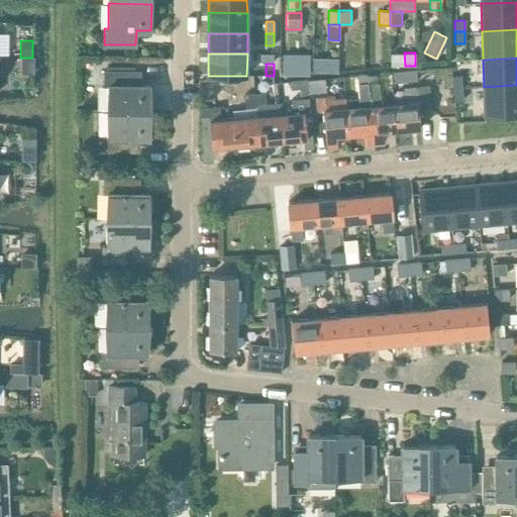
[(107,70),(104,70),(103,84),(108,84),(107,111),(150,111),(150,85),(141,85),(137,85),(137,71),(134,71),(107,70)]
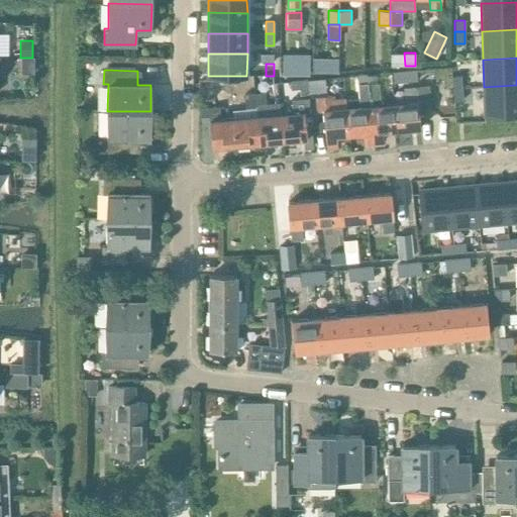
[(416,70),(391,71),(391,82),(417,80),(416,70)]
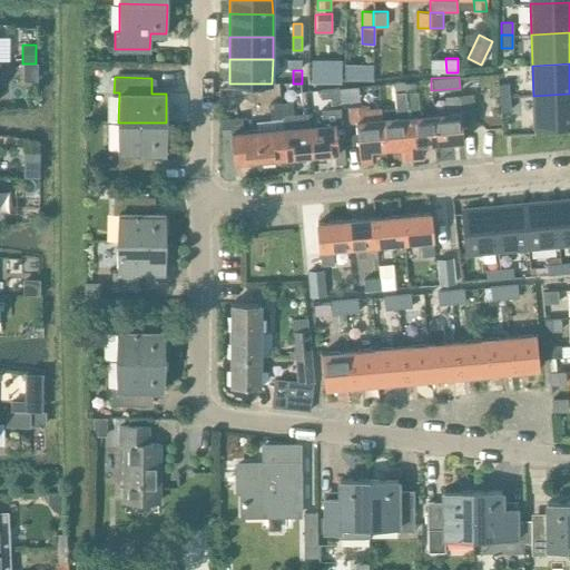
[(405,81),(404,81),(405,91),(408,115),(411,157),(412,157),(423,156),(422,144),(435,143),(433,112),(419,114),(418,90),(416,82),(416,80),(405,81)]
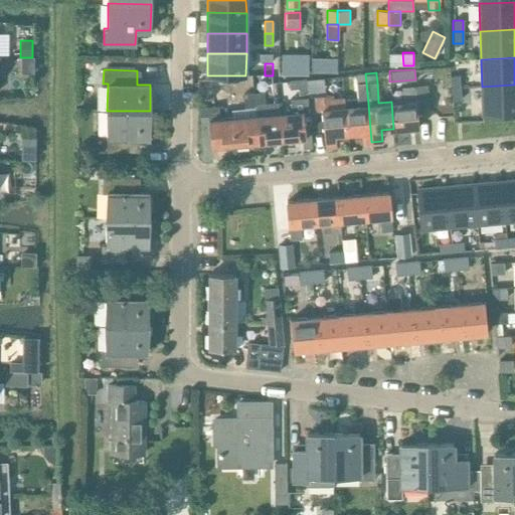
[(358,106),(345,107),(347,134),(348,133),(361,132),(362,143),(371,142),(368,104),(365,73),(355,74),(355,76),(357,97),(358,106)]
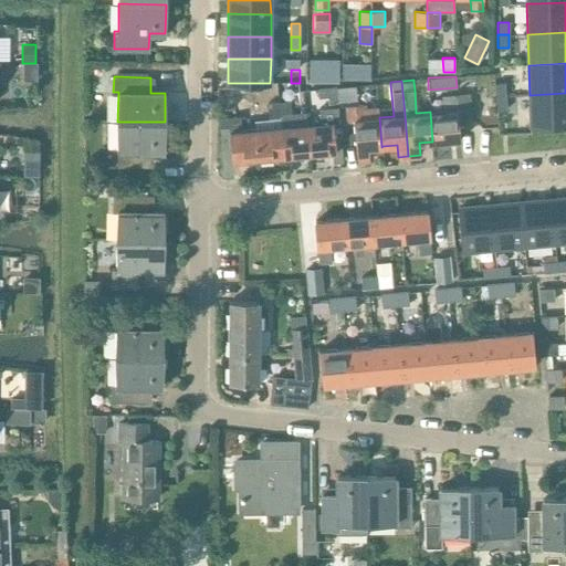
[(504,82),(494,83),(495,96),(505,96),(504,82)]
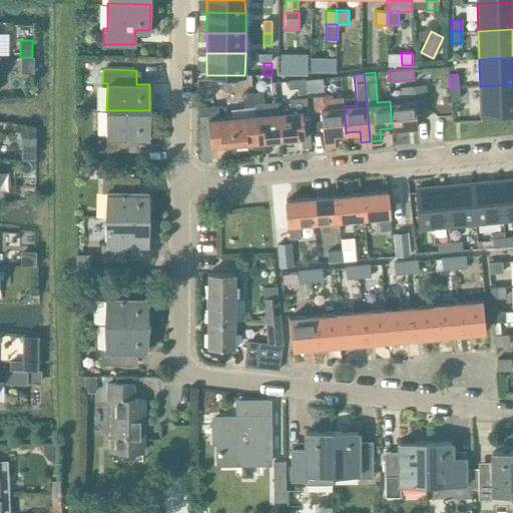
[(391,101),(390,101),(392,128),(393,128),(417,126),(415,107),(416,107),(428,106),(426,84),(413,85),(401,86),(402,100),(391,101)]
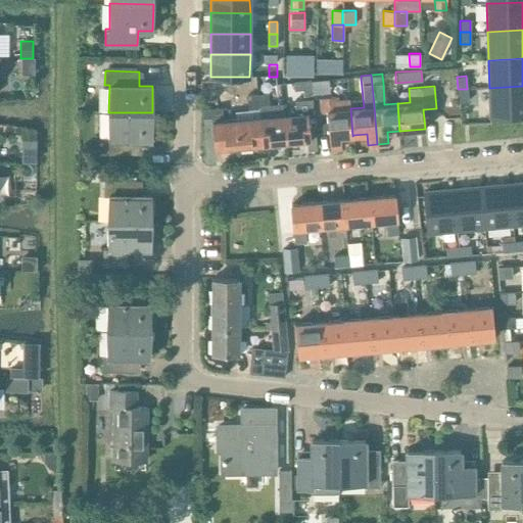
[(522,86),(489,88),(489,89),(490,117),(497,117),(522,115),(522,86)]
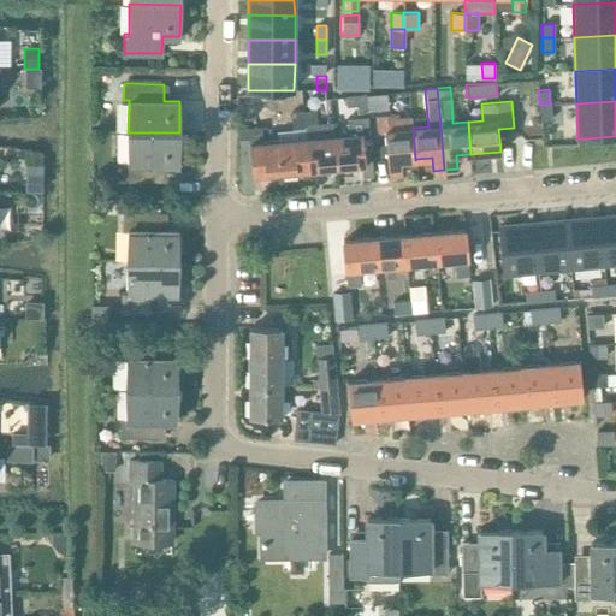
[(550,105),(539,105),(540,120),(551,119),(550,105)]
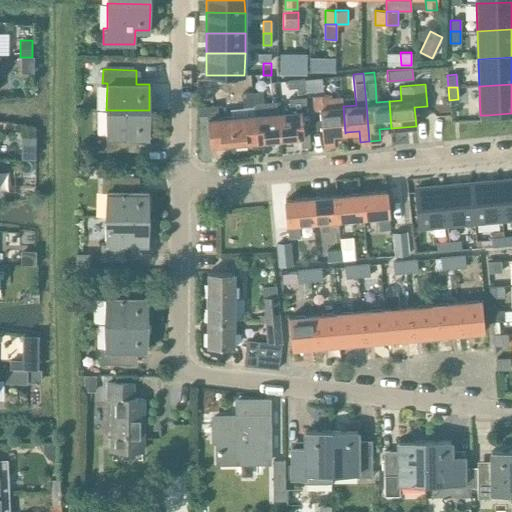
[(253,92),(251,92),(252,103),(253,113),(255,141),(258,141),(279,139),(277,111),(276,101),(264,102),(263,91),(261,91),(253,92)]
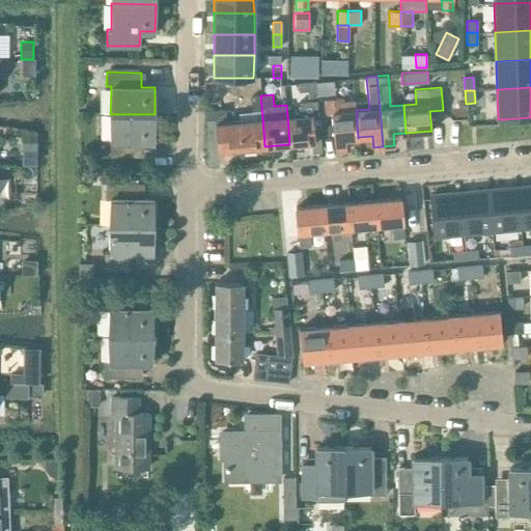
[(241,119),(239,119),(242,148),(243,148),(264,146),(262,117),(261,107),(260,95),(251,96),(252,112),(253,118),(241,119)]
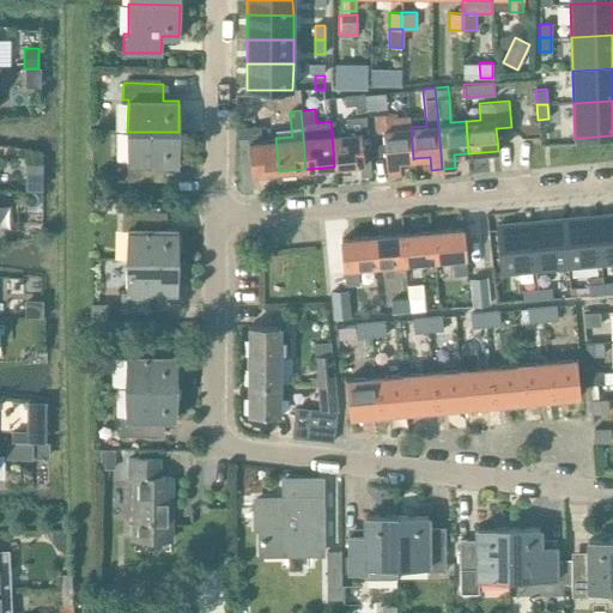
[(376,115),(375,115),(376,132),(377,132),(383,131),(386,162),(387,174),(399,173),(398,161),(413,159),(411,127),(410,116),(395,117),(394,113),(376,115)]
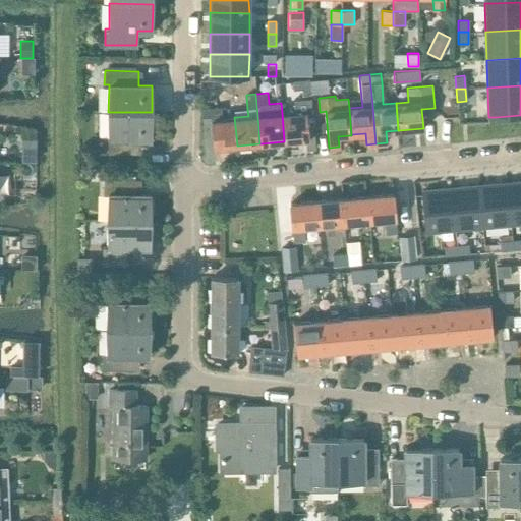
[(283,113),(282,113),(284,141),(286,141),(308,139),(306,111),(305,99),(294,100),(295,112),(283,113)]
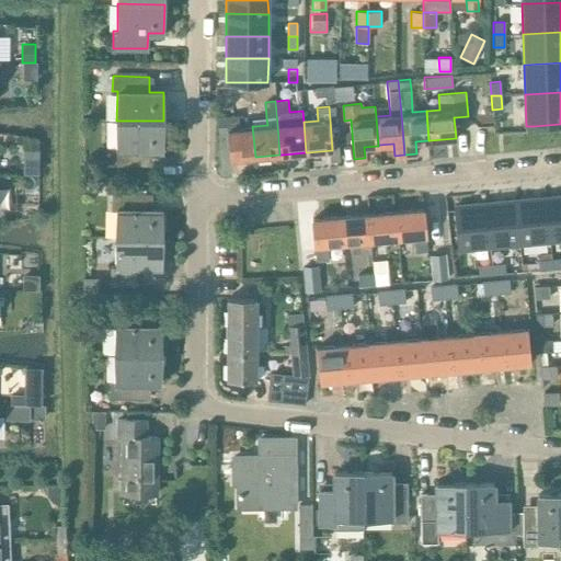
[(489,113),(474,114),(476,129),(491,128),(489,113)]
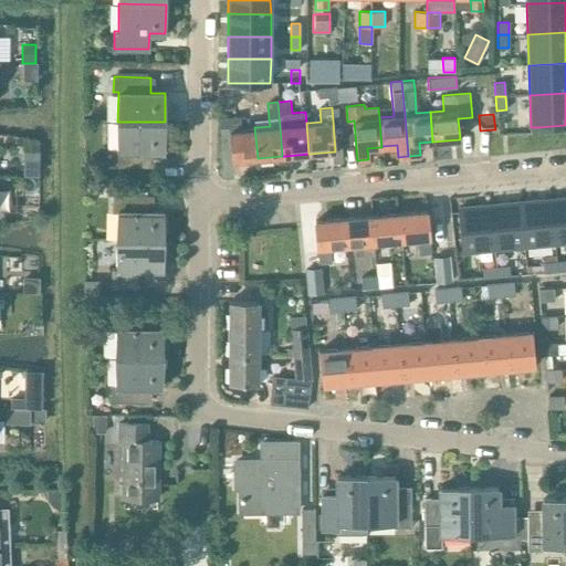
[(241,116),(230,117),(231,129),(230,129),(232,160),(258,158),(254,127),(242,128),(241,116)]
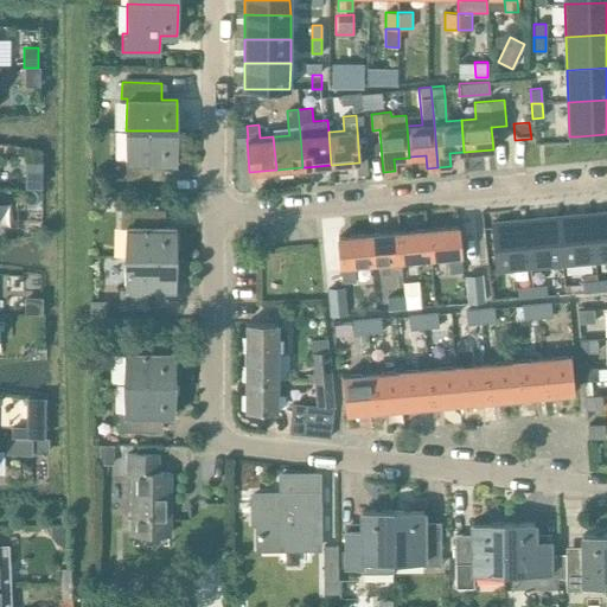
[(126,160),(121,160),(121,178),(160,179),(160,163),(165,163),(166,163),(176,163),(177,133),(177,131),(126,131),(126,132),(126,160)]
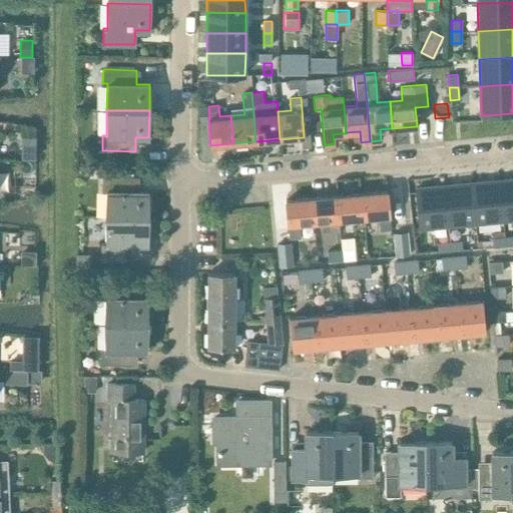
[(34,147),(21,148),(21,160),(35,160),(34,147)]
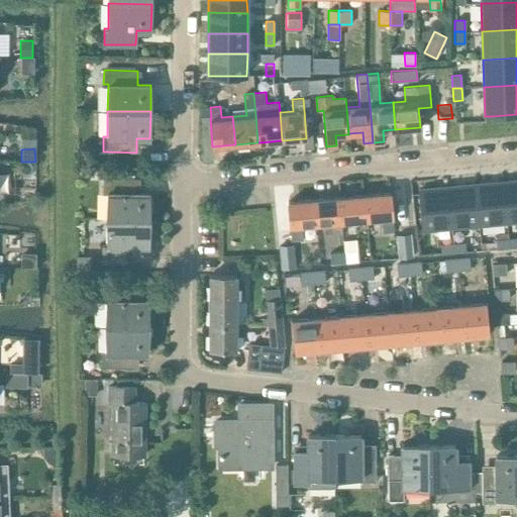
[(93,165),(82,165),(82,176),(94,176),(93,165)]
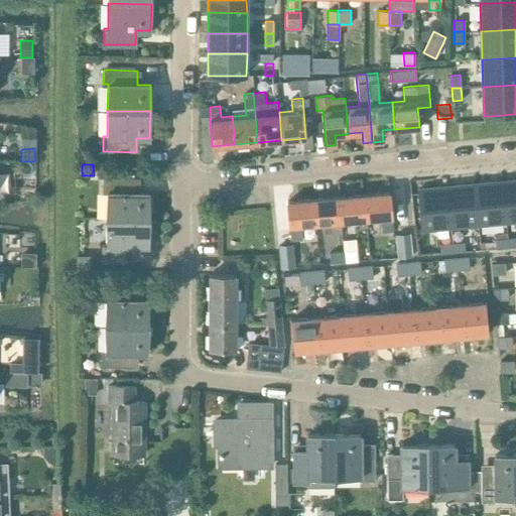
[(136,177),(103,177),(102,190),(107,190),(106,218),(149,219),(149,191),(141,191),(136,191),(136,177)]
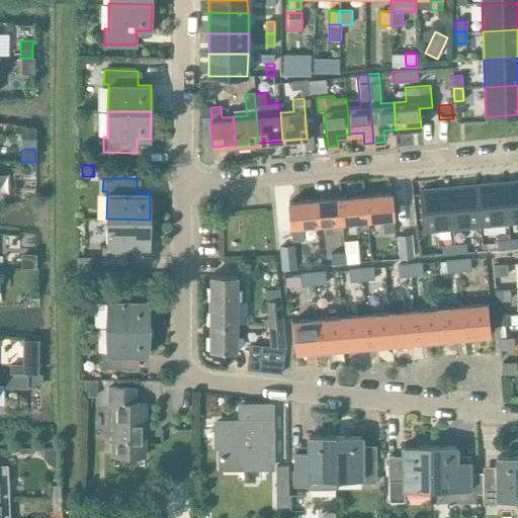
[(517,179),(506,181),(503,181),(508,227),(511,226),(517,225),(517,179)]
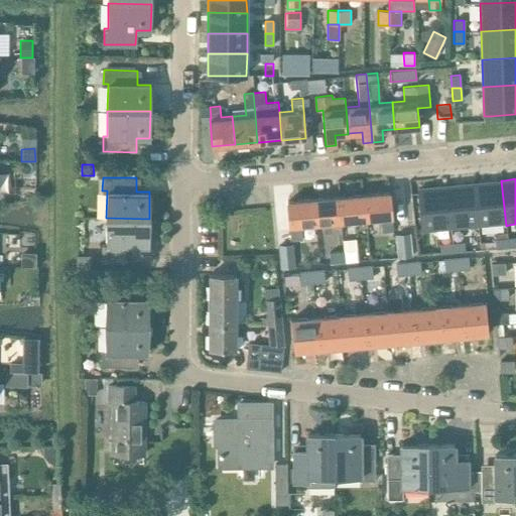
[(477,182),(474,182),(478,228),(481,228),(482,228),(506,226),(501,180),(477,182)]
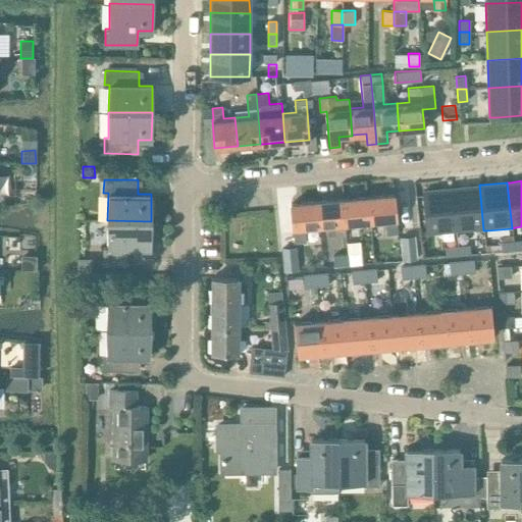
[(453,188),(452,188),(456,233),(457,233),(483,230),(479,185),(453,188)]
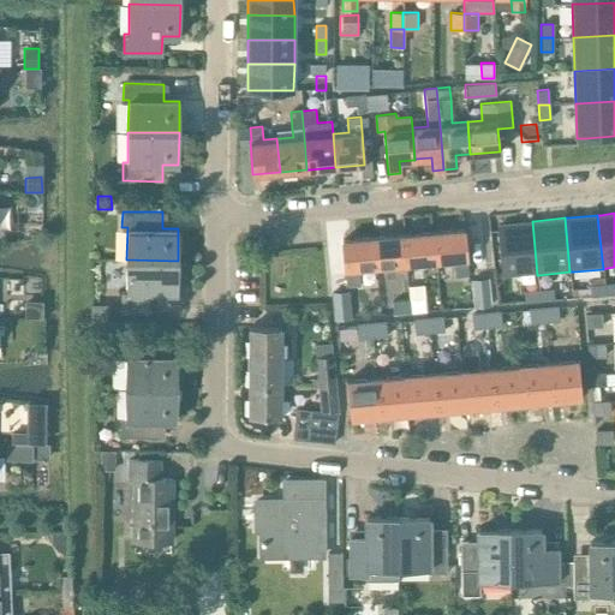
[(532,221),(497,225),(500,242),(502,278),(537,275),(532,221)]
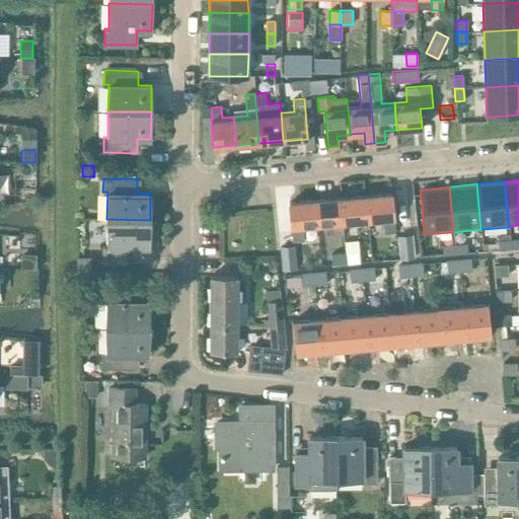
[(392,193),(366,196),(368,220),(382,218),(382,220),(384,234),(394,233),(393,217),(394,217),(392,193)]
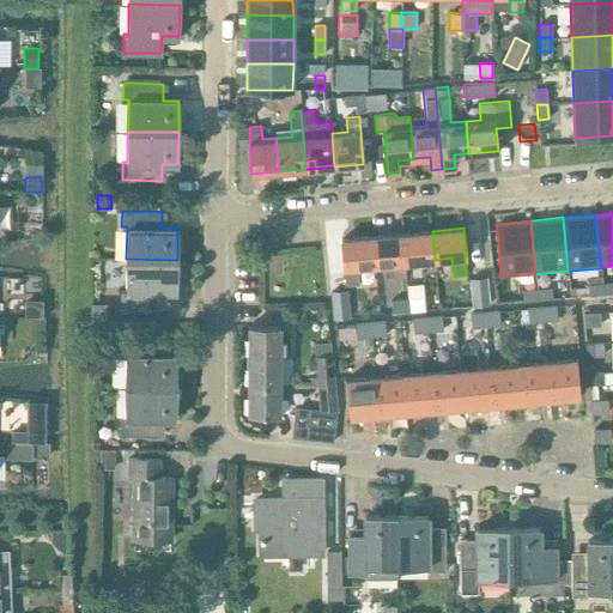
[(402,234),(405,262),(407,262),(435,260),(432,231),(402,234)]
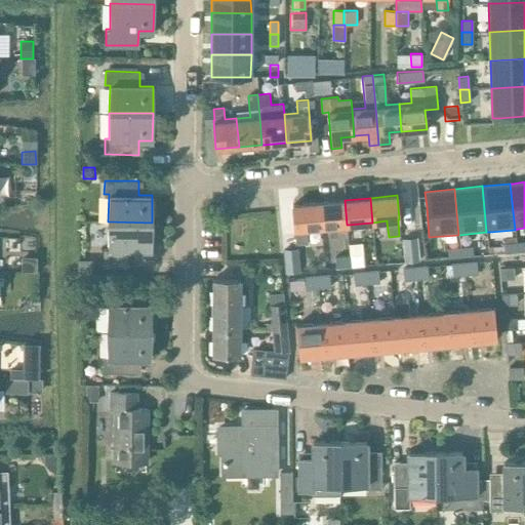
[(320,202),(318,203),(320,227),(323,227),(347,225),(345,200),(320,202)]
